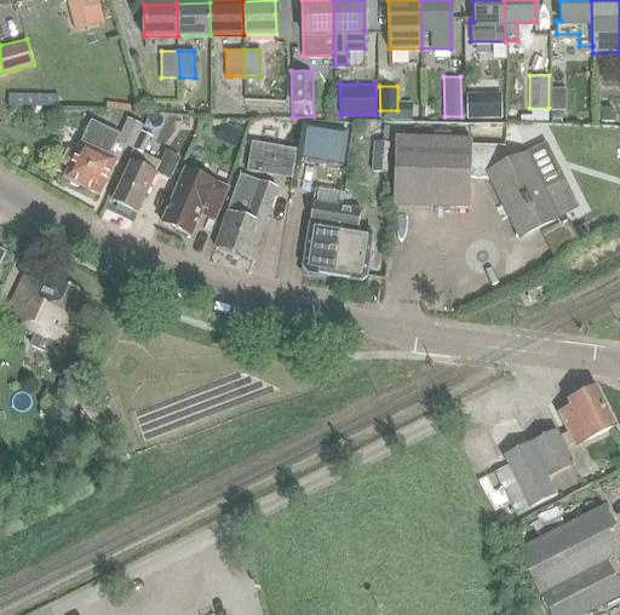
[(566,107),(564,86),(551,87),(551,108),(566,107)]
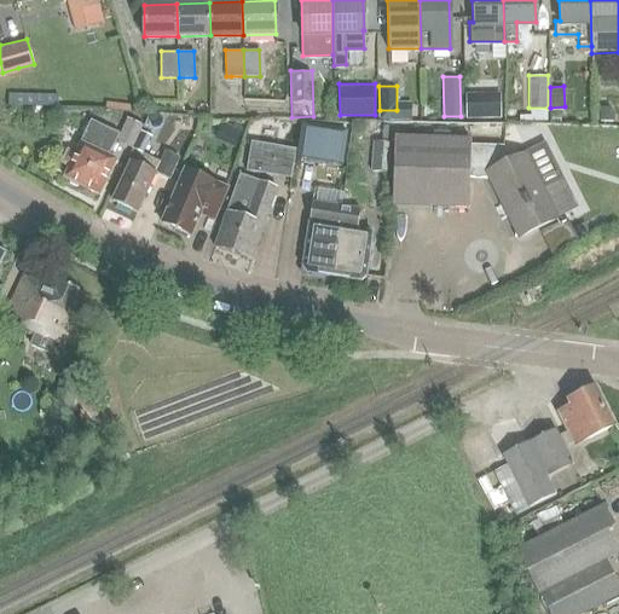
[(58,92),(9,91),(9,103),(58,104),(58,92)]
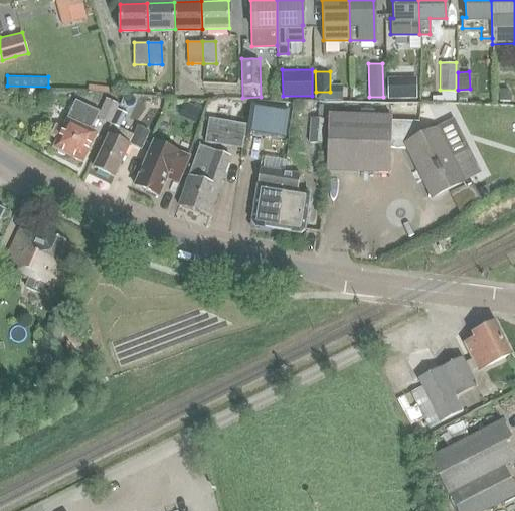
[(415,96),(414,78),(386,79),(386,96),(415,96)]
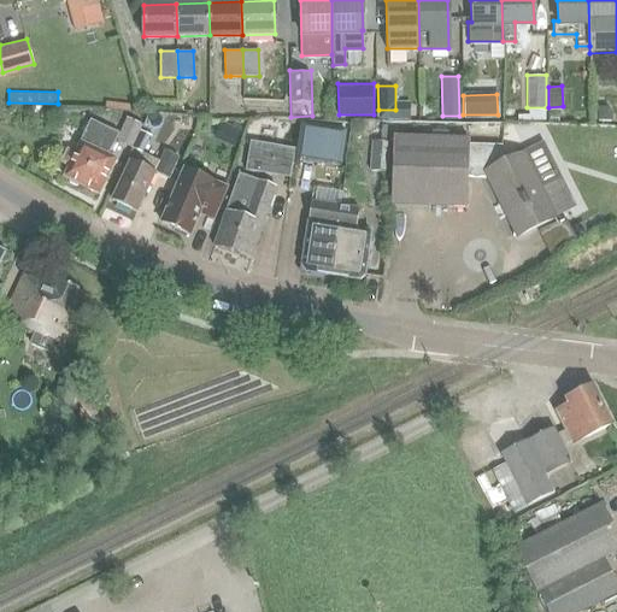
[(612,110),(607,105),(598,105),(598,117),(612,117),(612,110)]
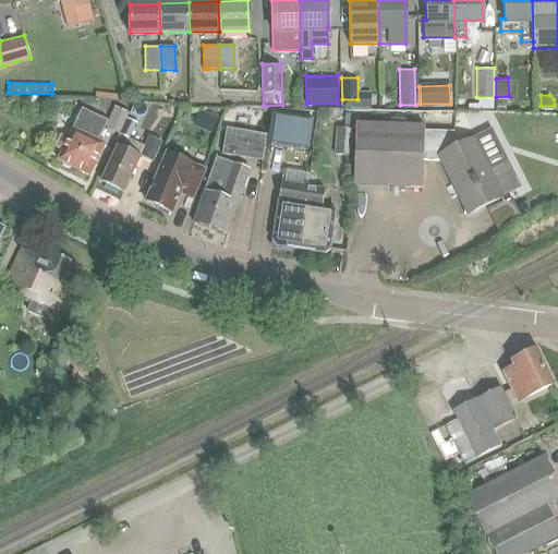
[(128,112),(114,106),(105,127),(118,133),(128,112)]
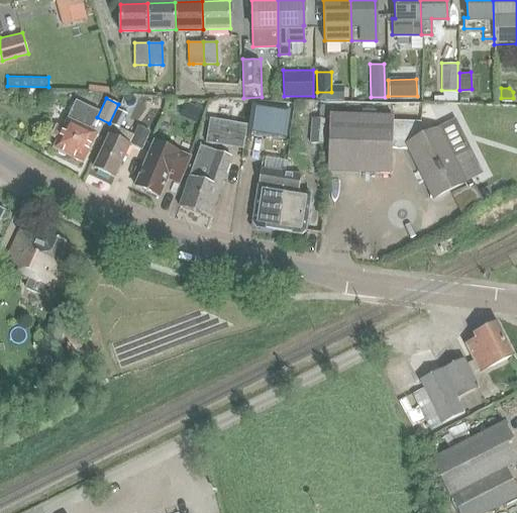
[(98,112),(75,101),(67,118),(62,129),(56,126),(50,136),(57,139),(53,148),(82,163),(96,133),(89,130),(98,112)]
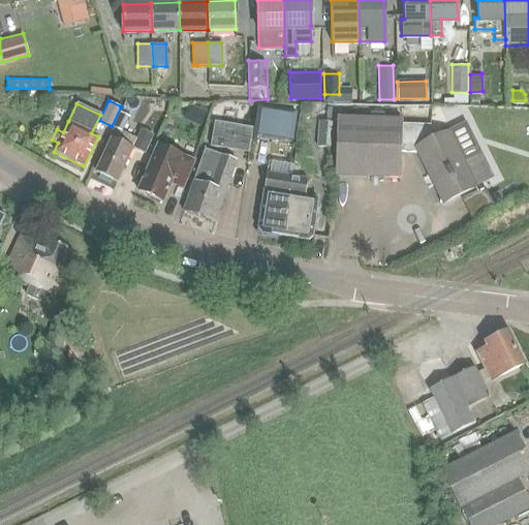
[(256,103),(252,134),(291,141),(296,110),(256,103)]
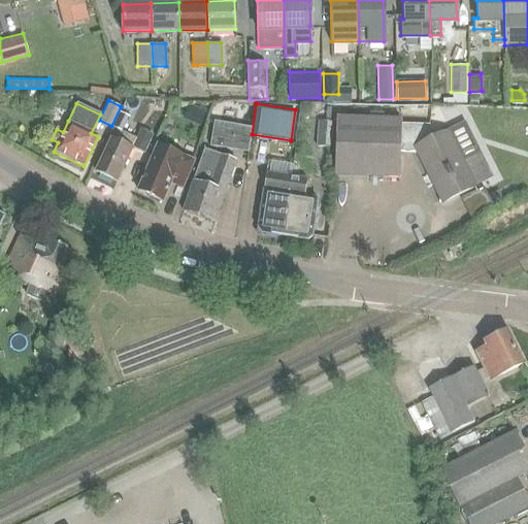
[(122,128),(129,113),(121,109),(113,124),(122,128)]
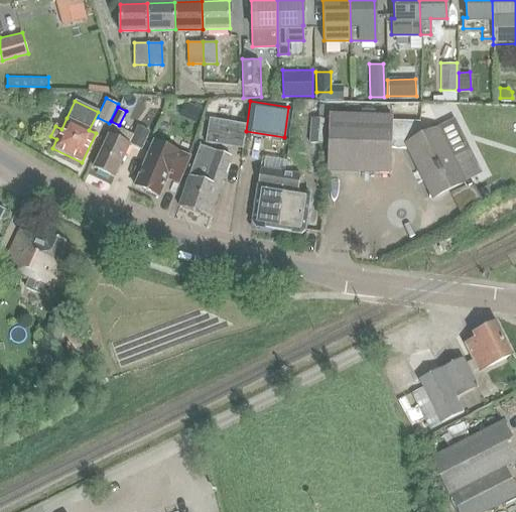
[(481,167),(470,146),(455,115),(425,130),(419,119),(392,118),(392,114),(330,112),(328,167),(391,169),(391,144),(405,145),(429,194),(465,175),(481,167)]
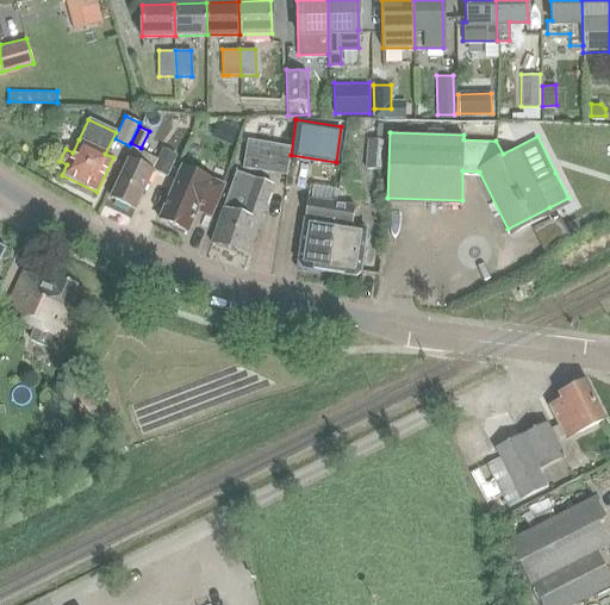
[(369,133),(367,163),(384,164),(386,136),(369,133)]
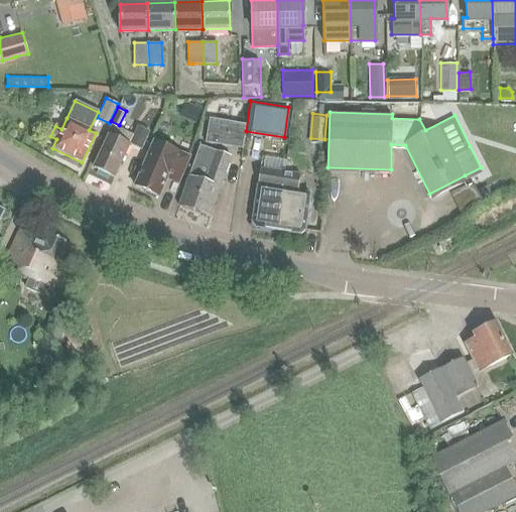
[(242,145),(246,123),(246,122),(210,115),(206,139),(242,145)]
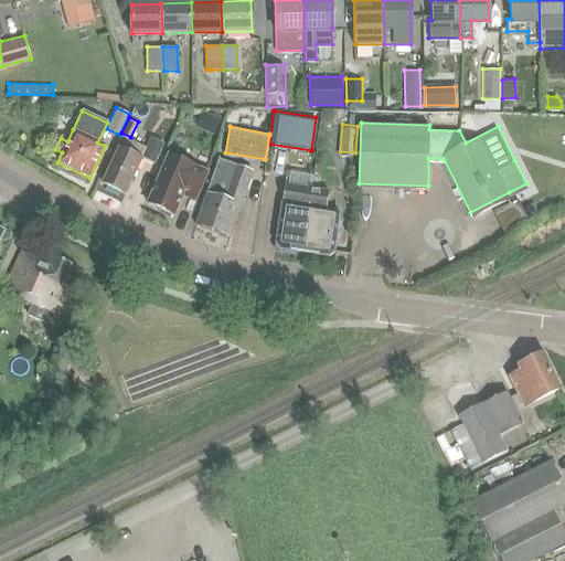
[(146,148),(121,136),(116,147),(118,148),(102,183),(124,193),(141,157),(153,163),(163,144),(150,138),(146,148)]
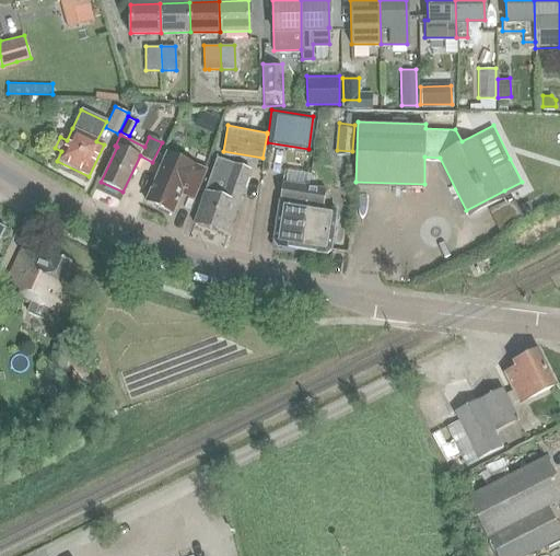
[(205,171),(167,153),(146,201),(159,207),(156,210),(167,215),(168,211),(172,213),(184,185),(196,190),(205,171)]
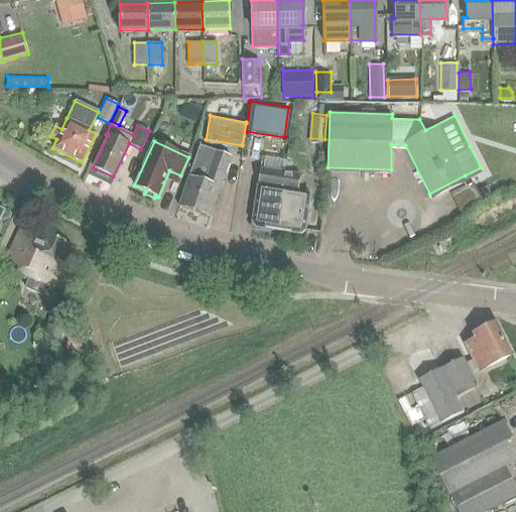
[(192,161),(177,203),(210,214),(232,153),(200,142),(192,161)]
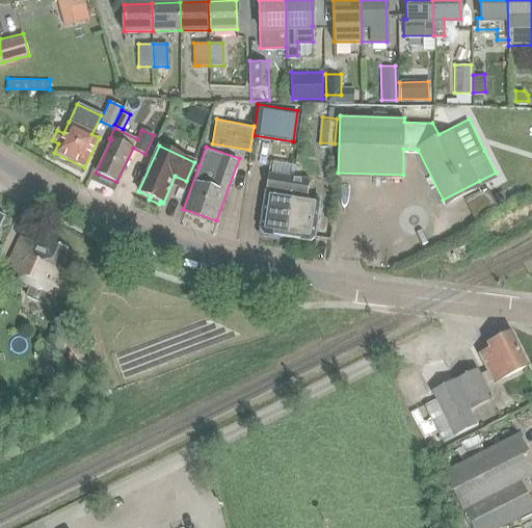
[(264,231),(286,234),(292,192),(289,192),(291,174),(268,170),(260,226),(264,231)]
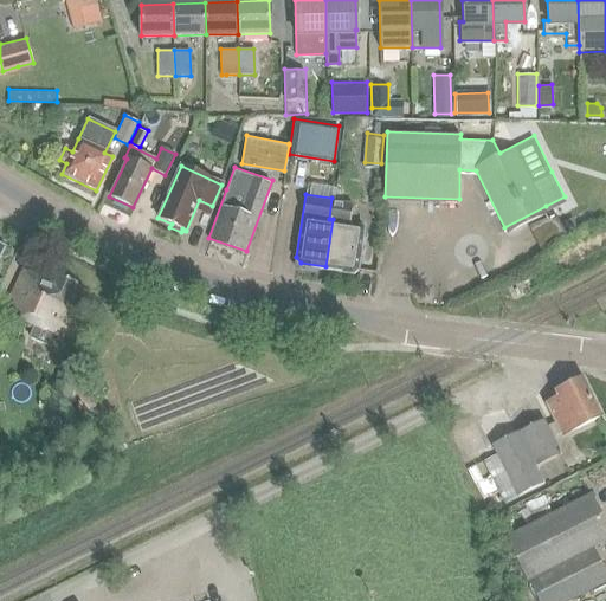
[(333,219),(326,266),(350,270),(358,264),(363,225),(350,223),(353,201),(331,198),(329,219),(333,219)]
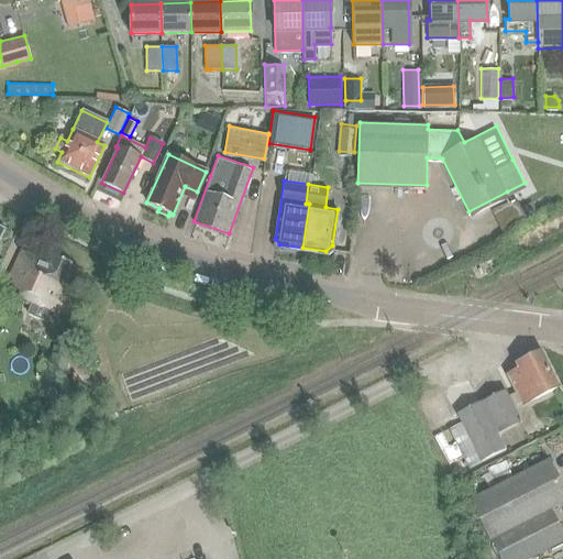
[(537,214),(530,200),(520,206),(527,218),(537,214)]
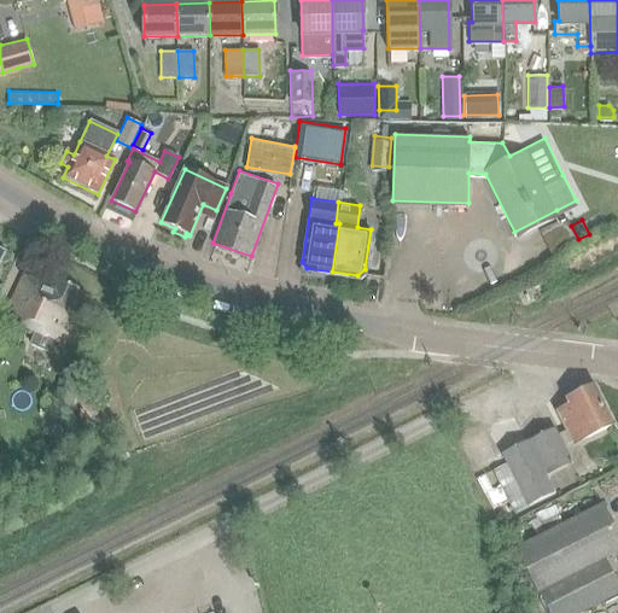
[(23,275),(4,319),(35,332),(30,344),(51,352),(56,340),(62,344),(74,315),(68,313),(79,287),(58,280),(54,290),(23,275)]
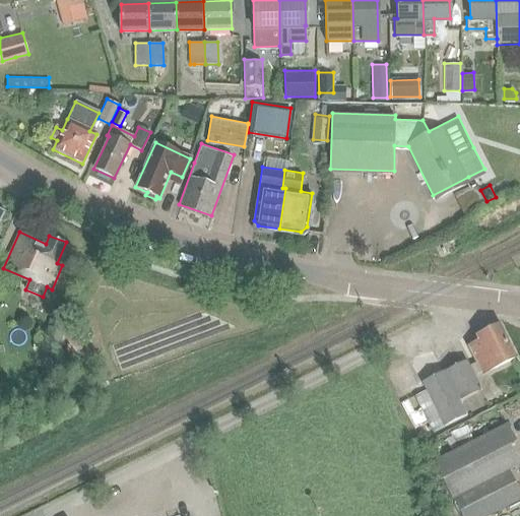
[(50,316),(48,324),(65,328),(66,320),(50,316)]
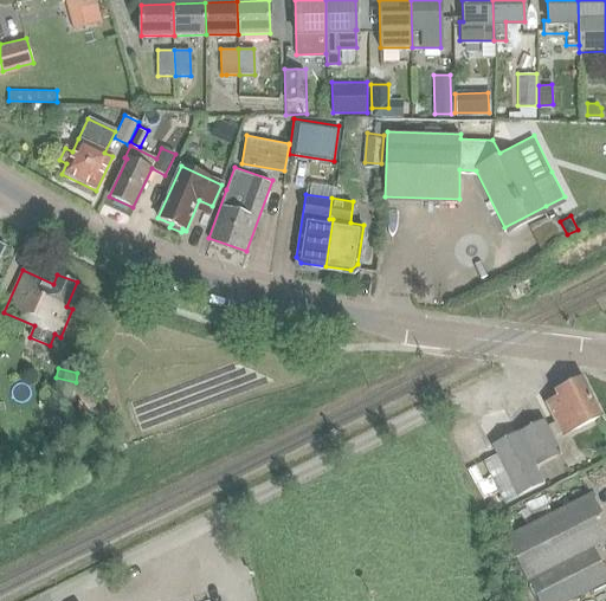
[(543,418),(492,444),(497,452),(484,459),(505,502),(545,482),(536,464),(561,451),(552,434),(560,431),(561,432),(575,425),(575,426),(599,414),(580,377),(558,389),(560,394),(546,401),(555,420),(547,425),(543,418)]
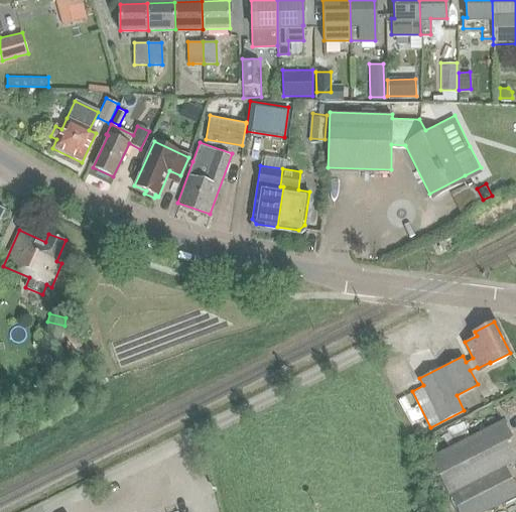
[(515,451),(501,420),(429,457),(447,493),(448,492),(459,511),(480,511),(515,493),(515,485),(505,464),(515,457),(515,451)]
